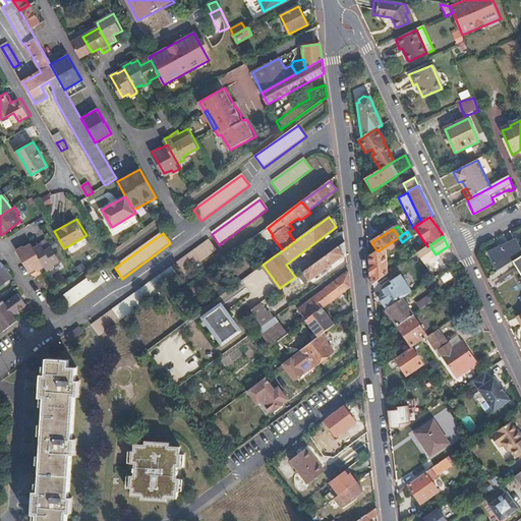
[(489,254),(499,270),(520,254),(520,244),(516,236),(491,251),(489,254)]
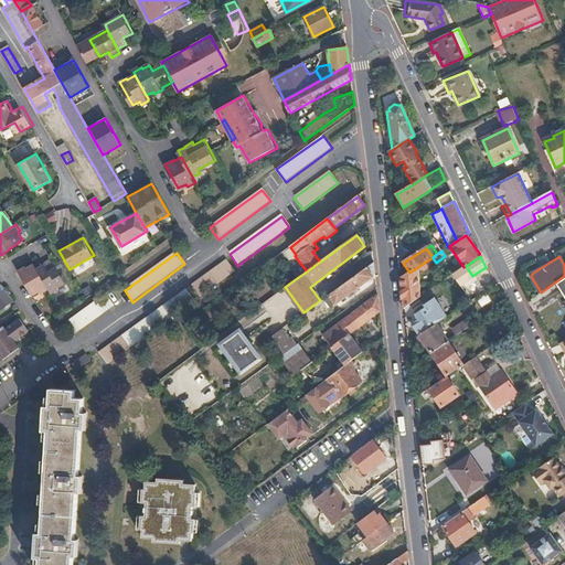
[(409,273),(400,279),(404,309),(419,298),(417,273),(422,273),(434,264),(432,262),(434,259),(433,257),(409,273)]
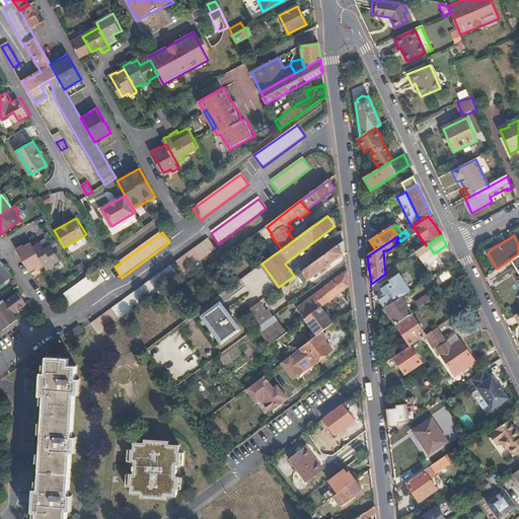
[(41,242),(33,246),(44,265),(47,269),(53,266),(52,263),(59,258),(47,237),(40,241),(41,242)]
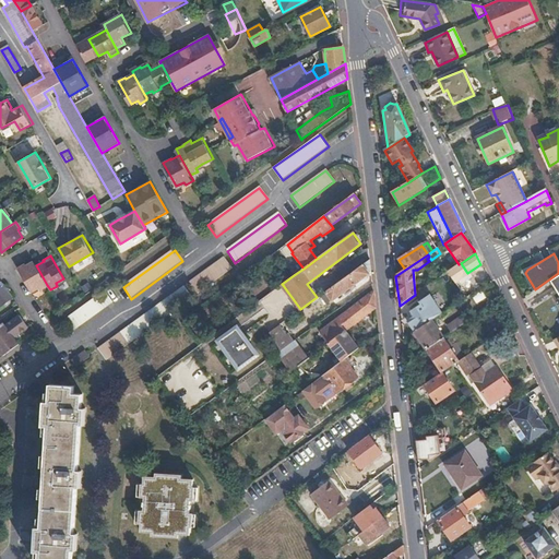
[(232,270),(224,258),(190,283),(199,295),(232,270)]
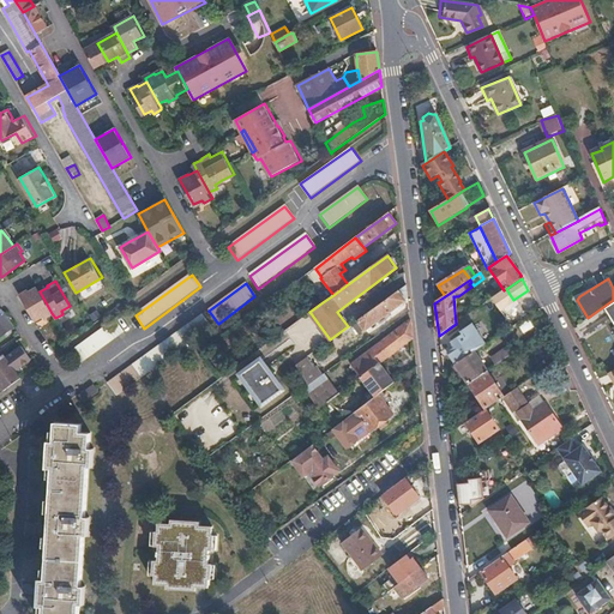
[(52,313),(40,292),(36,286),(28,290),(26,289),(20,293),(35,319),(42,314),(44,318),(52,313)]
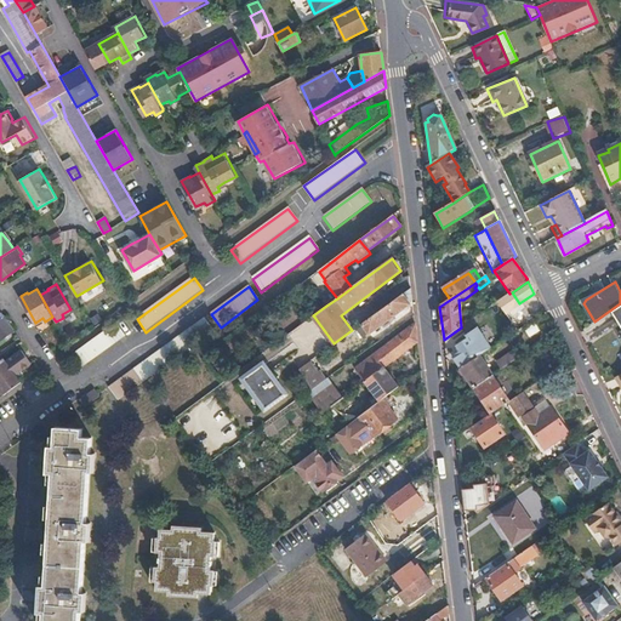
[(409,306),(411,303),(410,289),(363,323),(370,334),(409,306)]
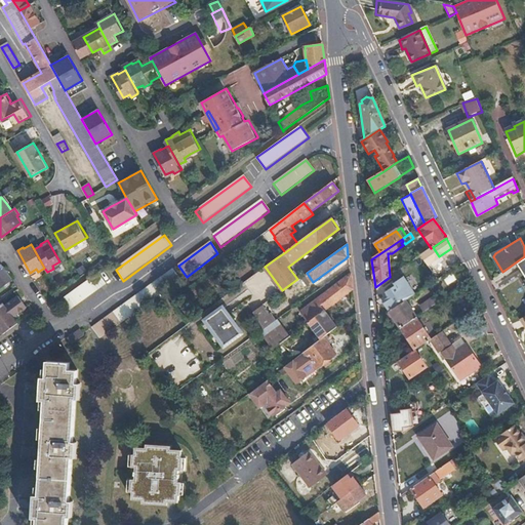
[(420,255),(427,265),(430,261),(425,253),(420,255)]
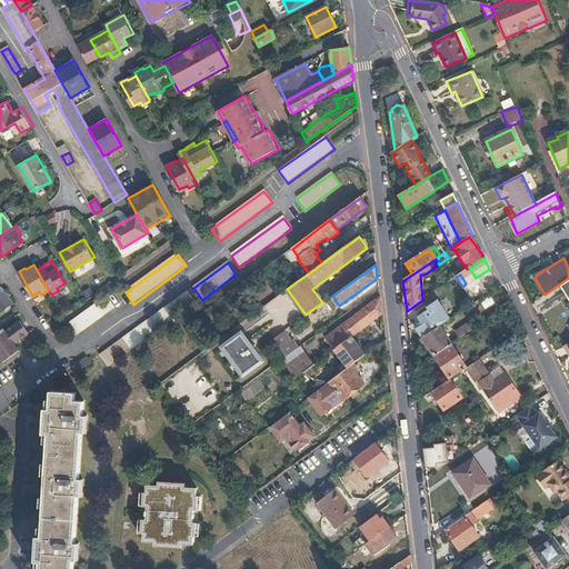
[(445,285),(422,300),(427,308),(443,296),(442,293),(449,289),(446,283),(445,285)]
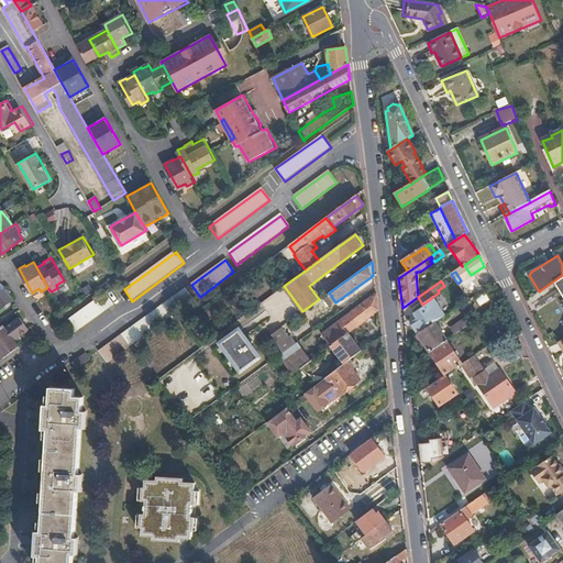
[(562,309),(562,291),(558,284),(548,289),(561,311),(562,309)]
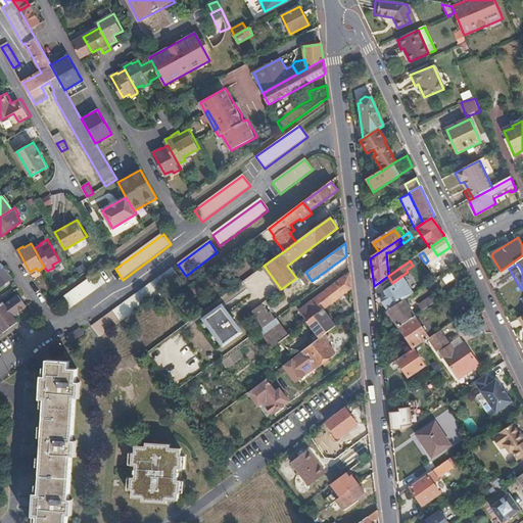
[(78,268),(81,273),(86,270),(83,265),(78,268)]
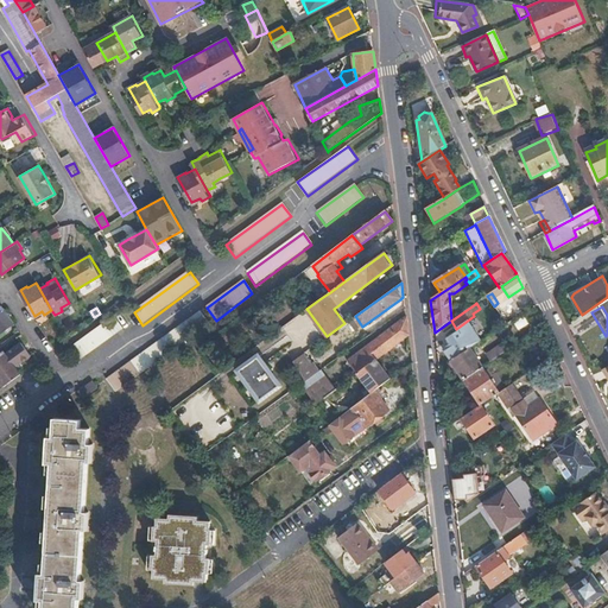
[(209,324),(201,312),(107,380),(116,393),(209,324)]
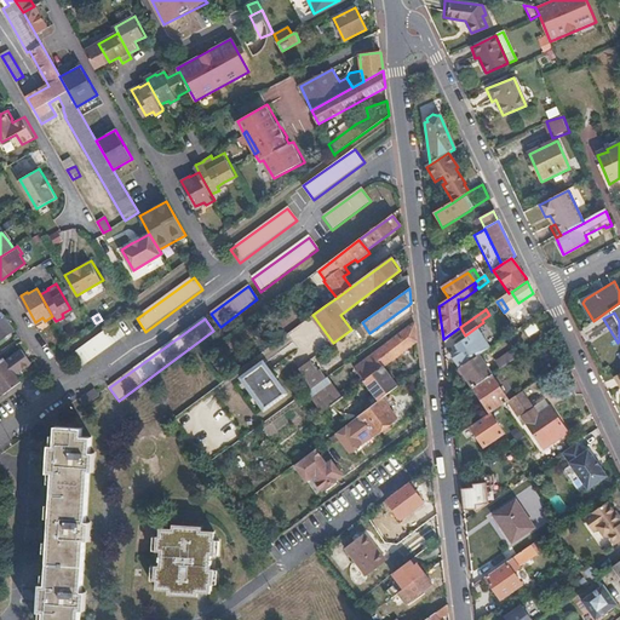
[(0,340),(11,333),(3,320),(0,322),(0,340)]
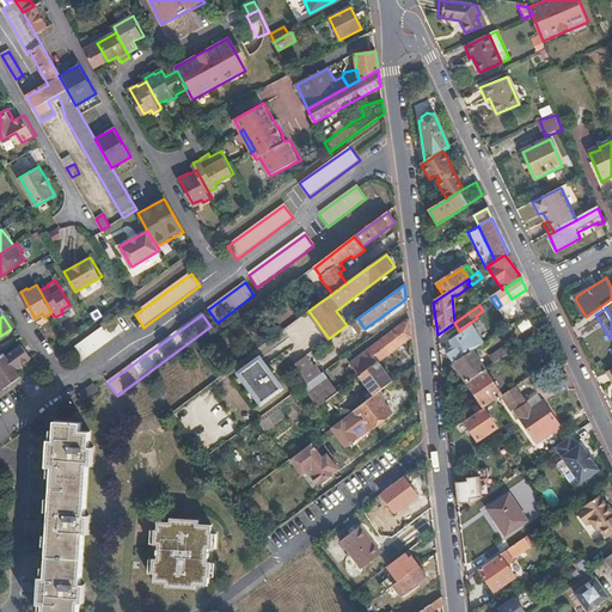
[(79,365),(123,332),(114,319),(71,352),(79,365)]
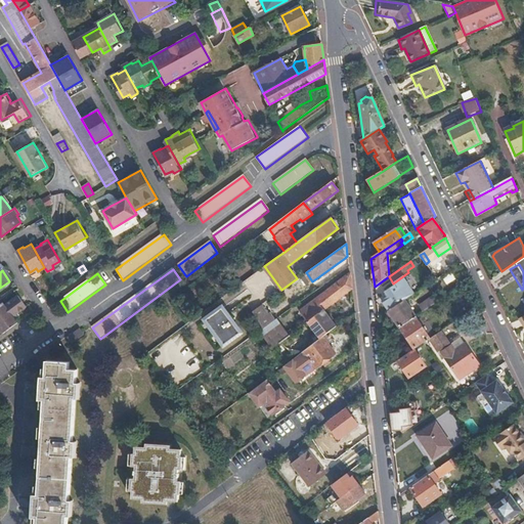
[(322,337),(336,328),(322,310),(351,289),(349,274),(299,311),(319,340),(322,337)]
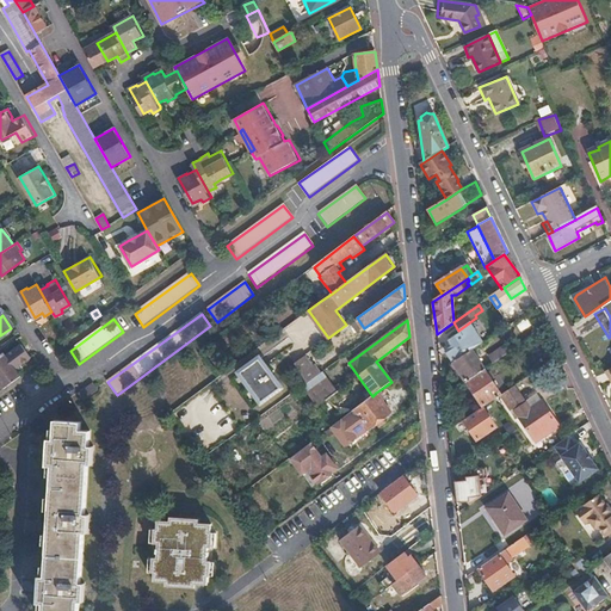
[(454,363),(471,351),(461,333),(450,340),(454,346),(446,351),(454,363)]
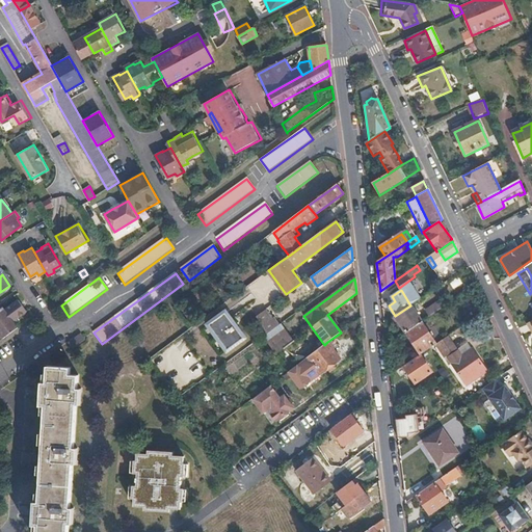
[(439,300),(426,310),(431,316),(444,307),(439,300)]
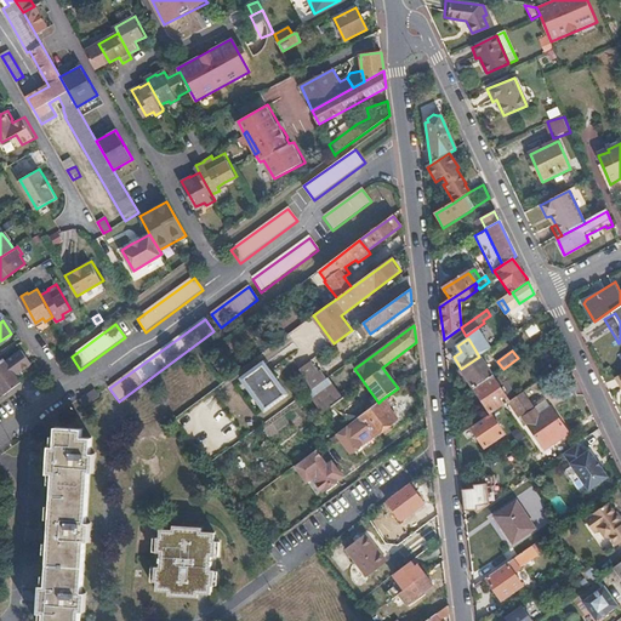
[(473,388),(493,376),(479,357),(461,369),(473,388)]
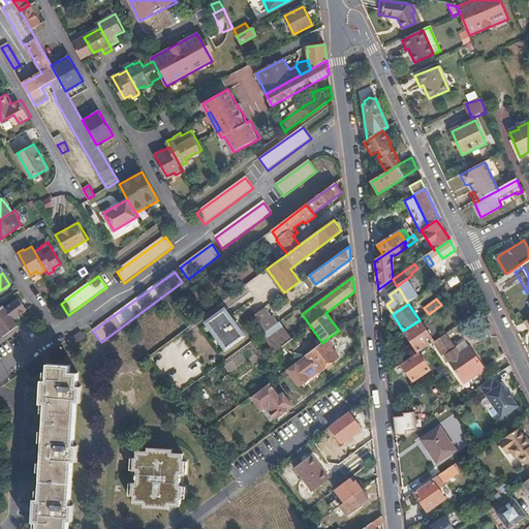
[(247,336),(225,306),(205,321),(226,350),(247,336)]
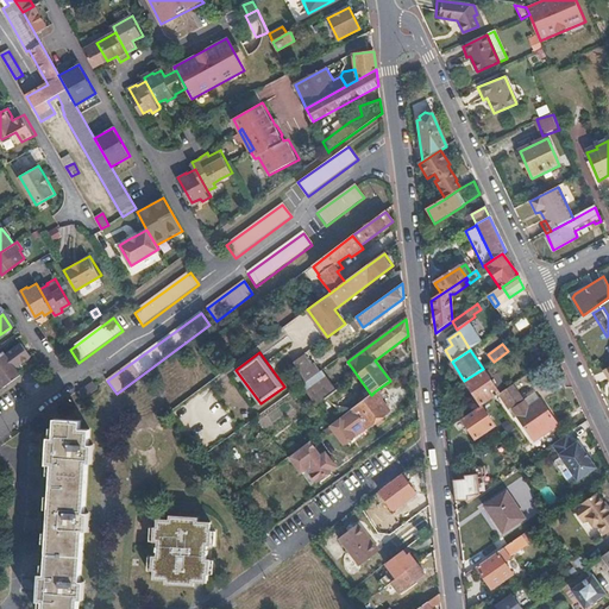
[(301,374),(306,382),(319,372),(313,364),(309,366),(302,355),(294,360),(301,374)]
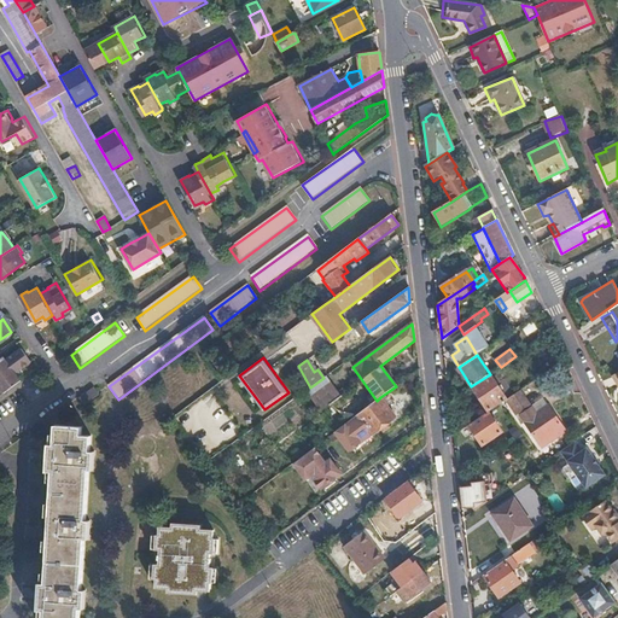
[(506,401),(507,400),(490,374),(471,386),(488,412),(500,403),(506,401)]
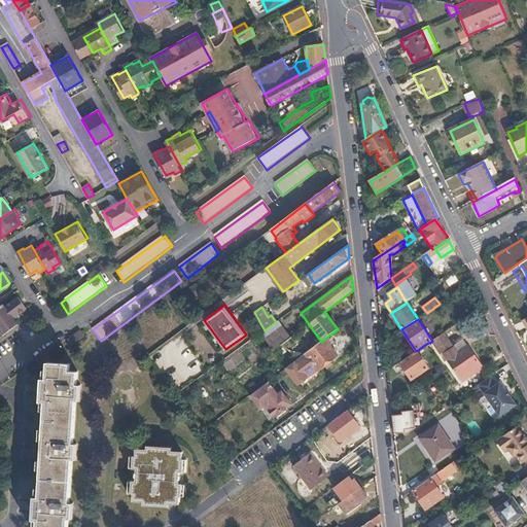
[(265,330),(260,334),(272,350),(276,347),(289,337),(278,321),(265,330)]
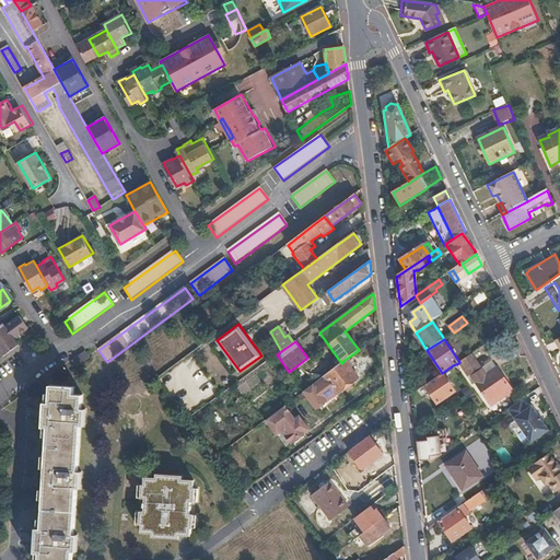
[(323,346),(317,350),(324,358),(329,353),(323,346)]
